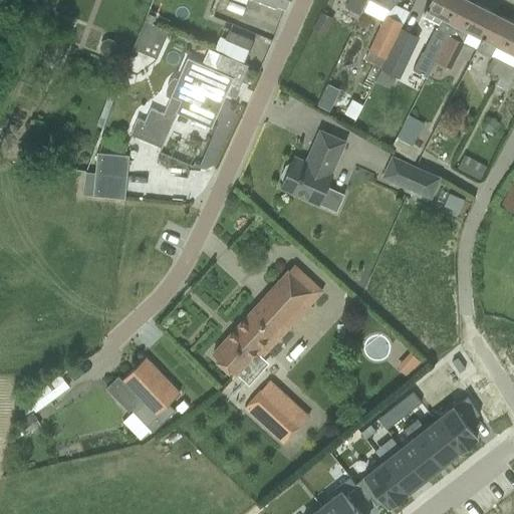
[(259,0),(285,10),(288,0),(259,0)]
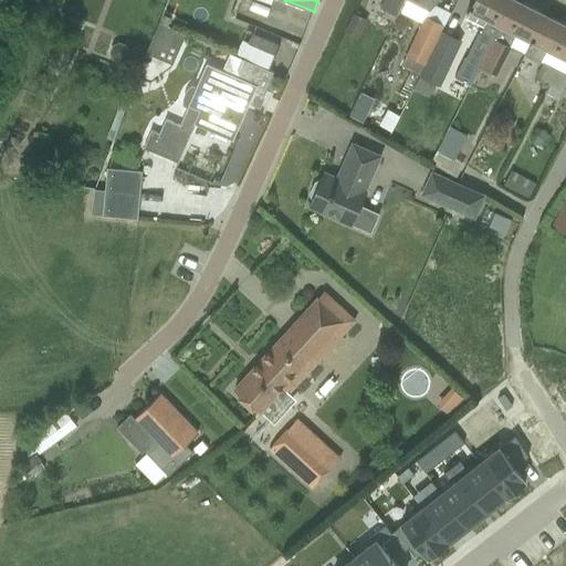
[(368,50),(362,62),(373,67),(407,0),(381,0),(378,8),(385,11),(371,39),(367,38),(363,46),(368,50)]
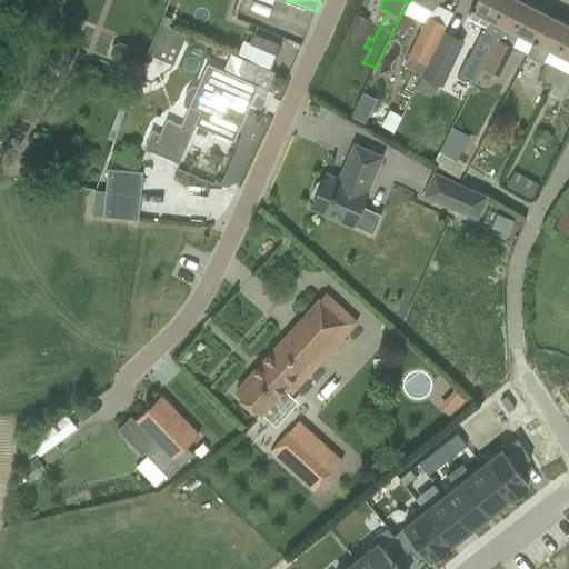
[(410,0),(431,11),(442,0),(410,0)]
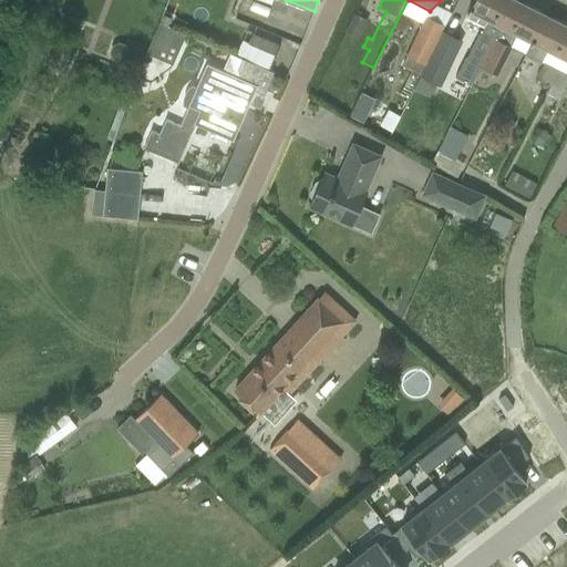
[(473,63),(480,66),(486,53),(513,0),(473,0),(470,8),(470,7),(464,18),(484,28),(482,32),(487,35),(473,63)]
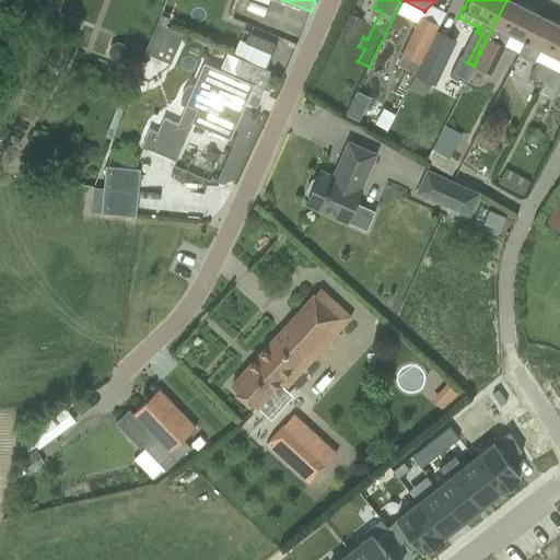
[(506,0),(480,53),(474,66),(492,76),(505,47),(503,46),(504,43),(509,34),(525,42),(539,14),(510,0),(506,0)]
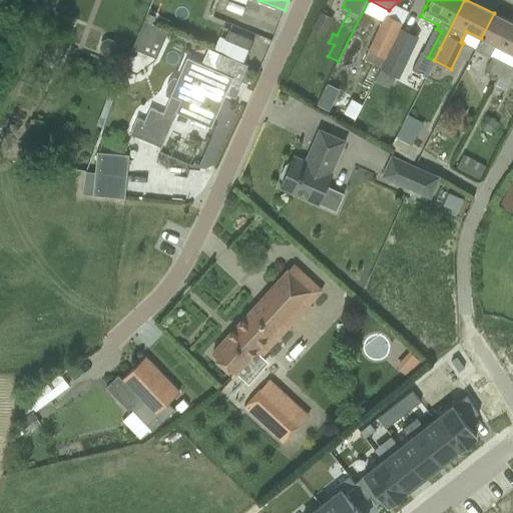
[(313,27),(325,34),(333,20),(321,13),(313,27)]
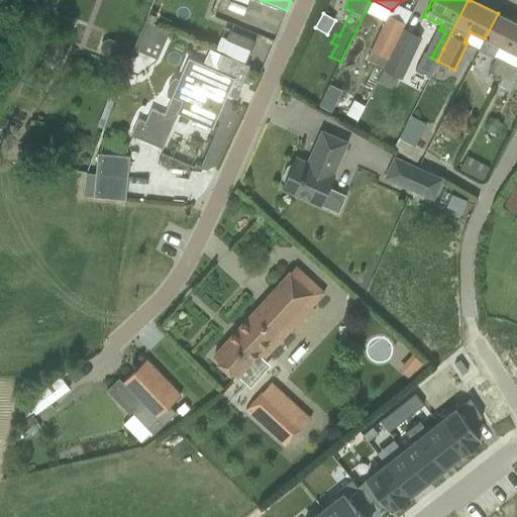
[(479,50),(492,58),(499,45),(513,54),(516,45),(516,23),(498,13),(479,50)]
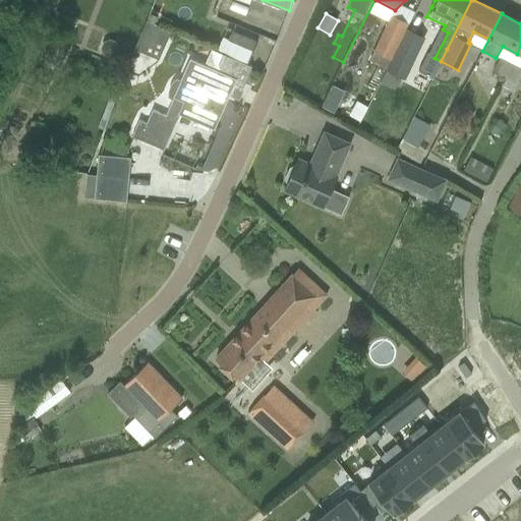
[(373,52),(390,60),(406,29),(405,29),(408,23),(392,15),(373,52)]
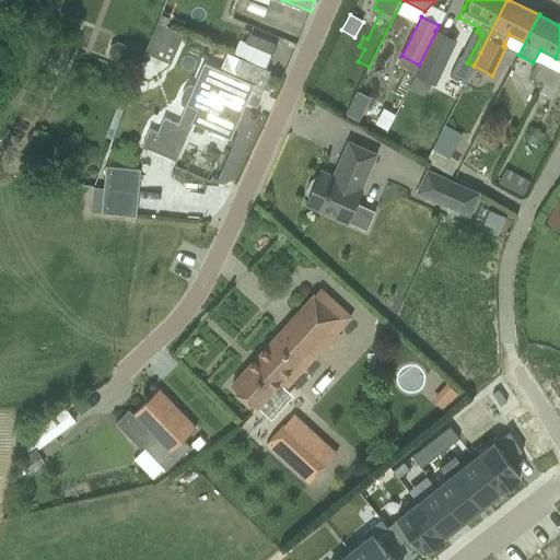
[(415,77),(435,86),(457,41),(436,31),(419,65),(420,65),(415,77)]
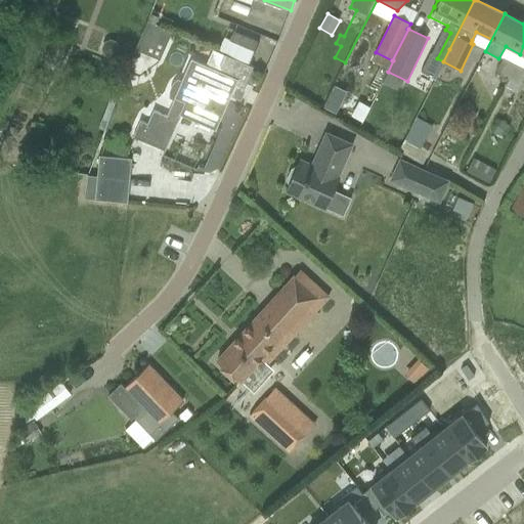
[(218,52),(222,54),(248,66),(258,42),(235,32),(231,42),(223,39),(218,52)]
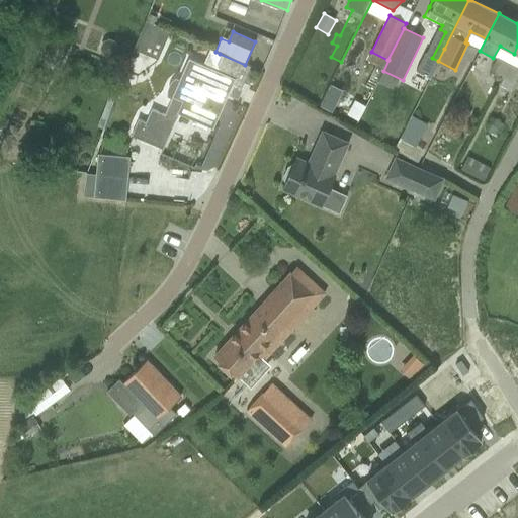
[(103,42),(101,49),(104,55),(109,57),(115,54),(117,49),(115,41),(109,39),(103,42)]
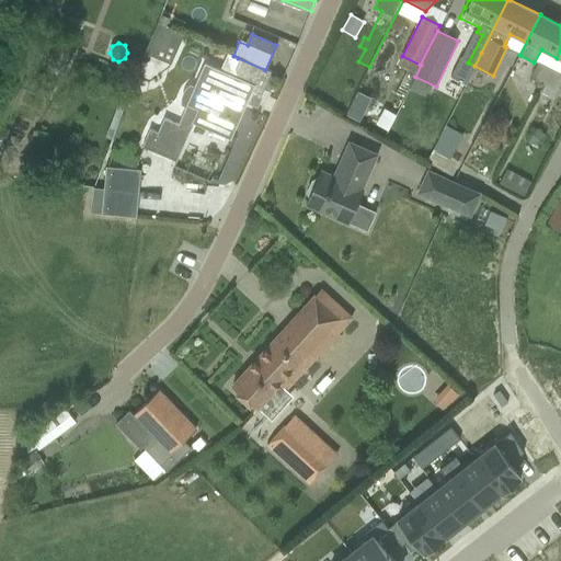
[(148,138),(144,147),(175,161),(180,152),(182,147),(193,123),(209,129),(230,139),(245,102),(254,105),(258,98),(259,98),(270,72),(265,70),(238,58),(235,68),(238,79),(230,76),(204,65),(194,87),(190,86),(187,87),(185,90),(183,93),(182,96),(181,100),(181,105),(185,107),(183,113),(178,124),(164,117),(157,135),(150,133),(148,138)]
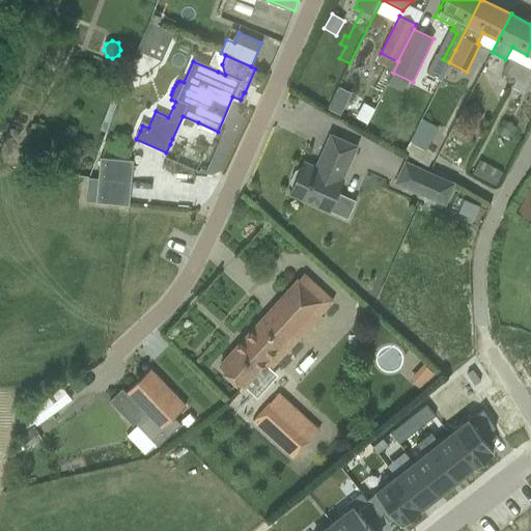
[(503,74),(514,80),(522,65),(509,60),(503,74)]
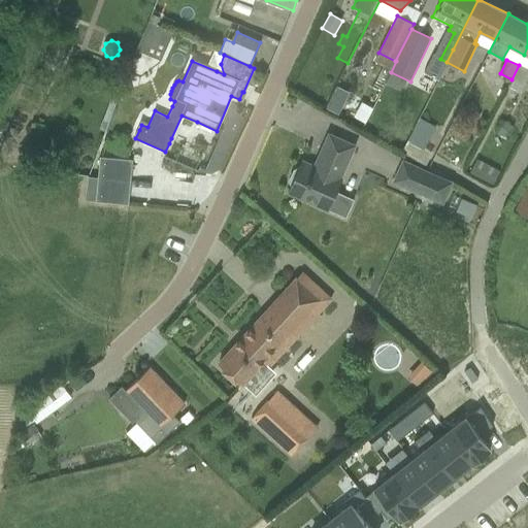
[(513,79),(509,88),(520,93),(523,85),(527,74),(527,70),(519,65),(512,79),(513,79)]
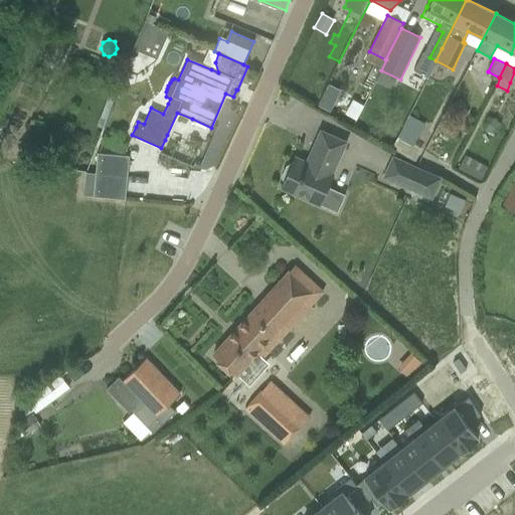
[(117,72),(108,96),(114,99),(123,74),(117,72)]
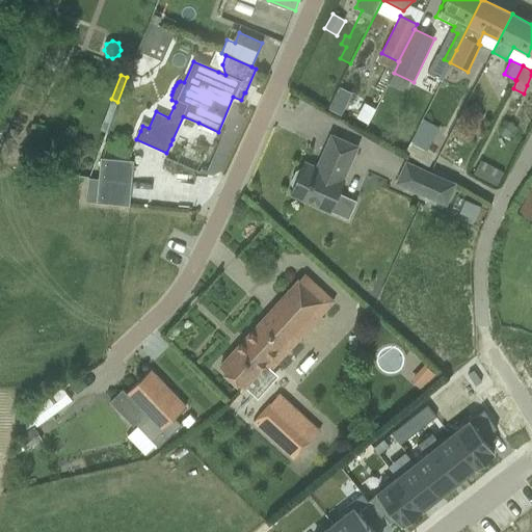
[(327,109),(340,115),(345,104),(334,98),(327,109)]
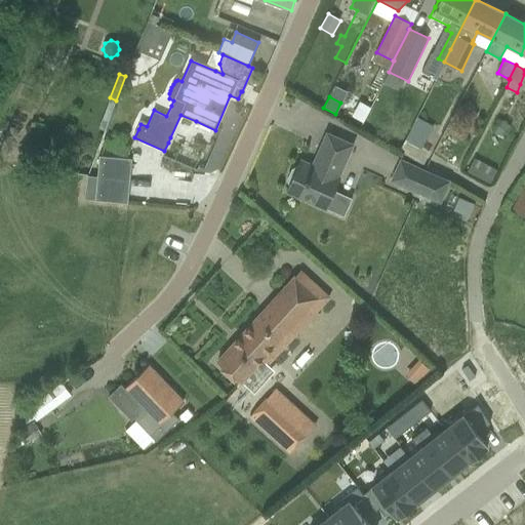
[(469,102),(456,109),(466,124),(478,117),(469,102)]
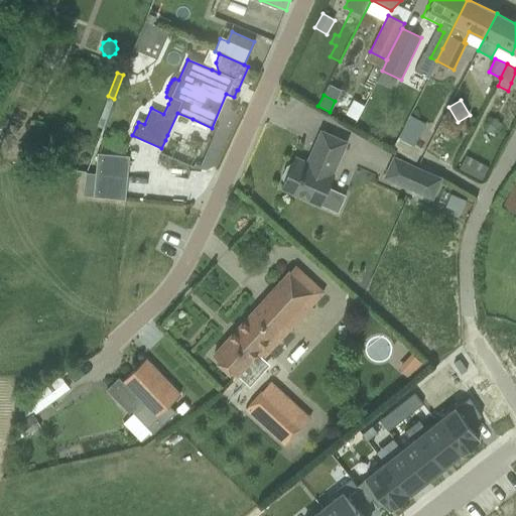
[(104,108),(100,120),(106,122),(110,110),(104,108)]
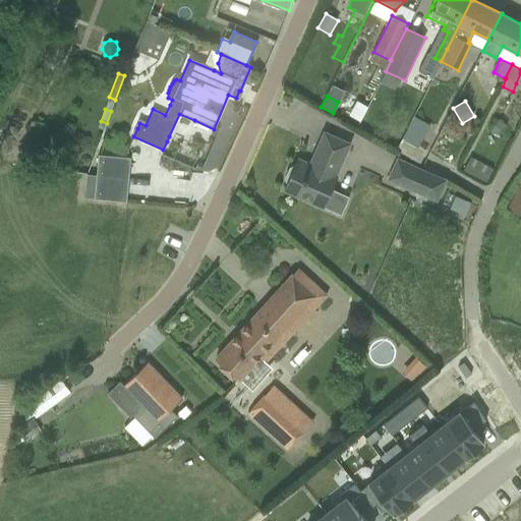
[(409,127),(403,138),(417,147),(423,134),(409,127)]
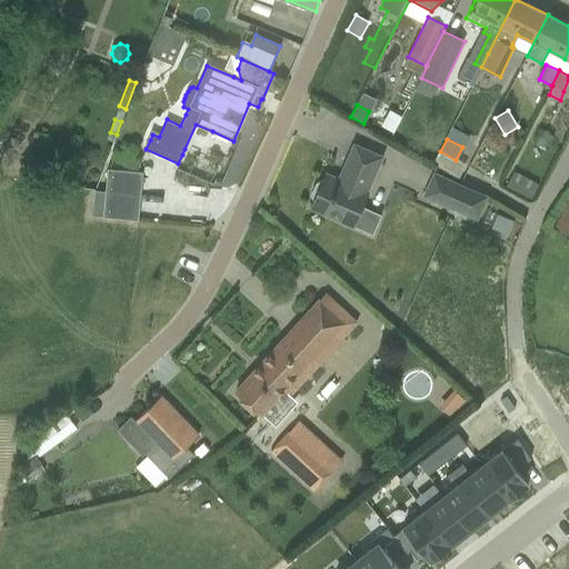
[(312,201),(309,208),(330,218),(352,228),(353,226),(362,206),(368,192),(367,192),(382,157),(373,153),(353,145),(340,175),(342,176),(340,180),(338,179),(326,173),(321,180),(316,183),(311,195),(312,201)]
